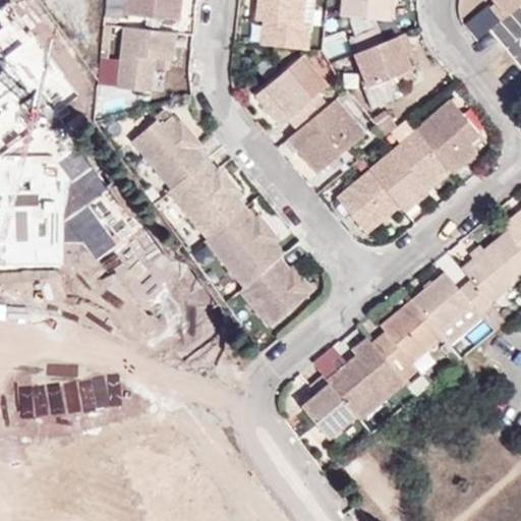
[(0,0),(0,17),(17,4),(13,0),(0,0)]
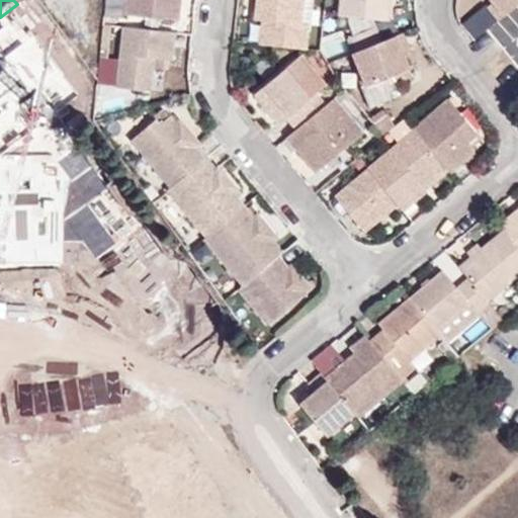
[(177,20),(179,0),(125,0),(124,14),(177,20)]
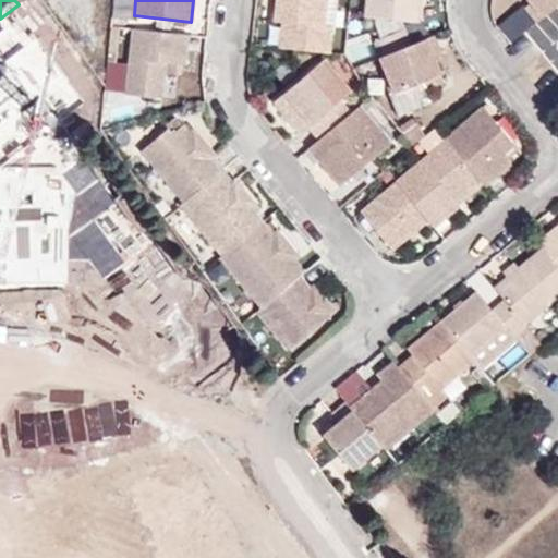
[(275,0),(274,21),(281,22),(279,47),(290,48),(325,51),(330,52),(334,25),(323,24),(325,0),(275,0)]
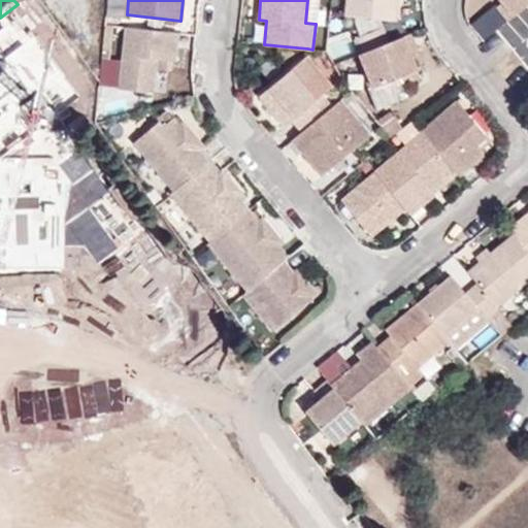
[(396,22),(397,0),(347,0),(345,15),(380,20),(396,22)]
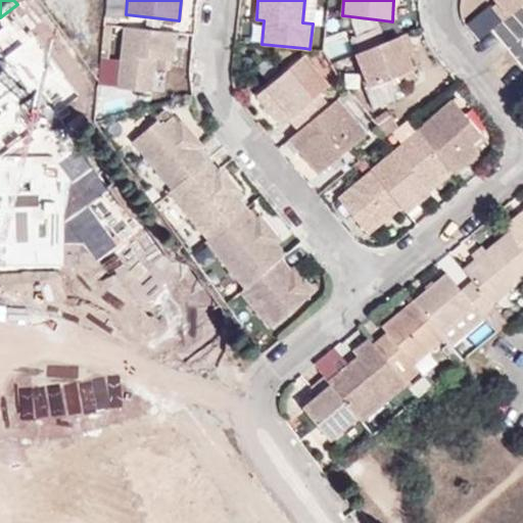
[(505,18),(522,2),(522,0),(497,0),(494,5),(505,18)]
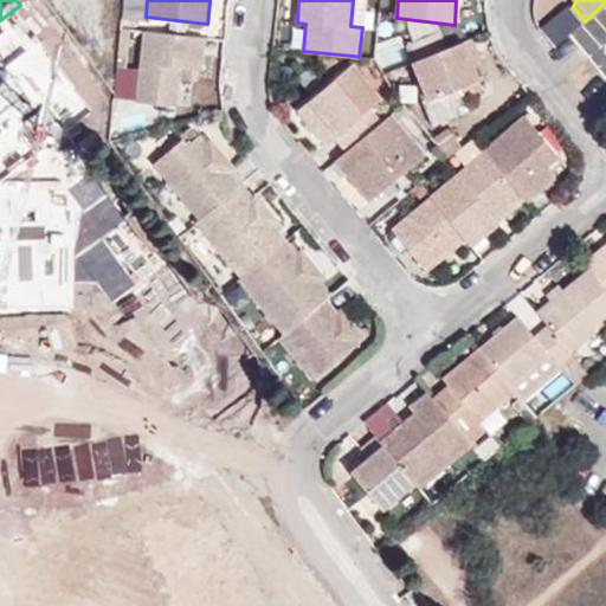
[(541,27),(546,37),(555,46),(572,33),(585,21),(573,6),(572,6),(569,4),(541,27)]
